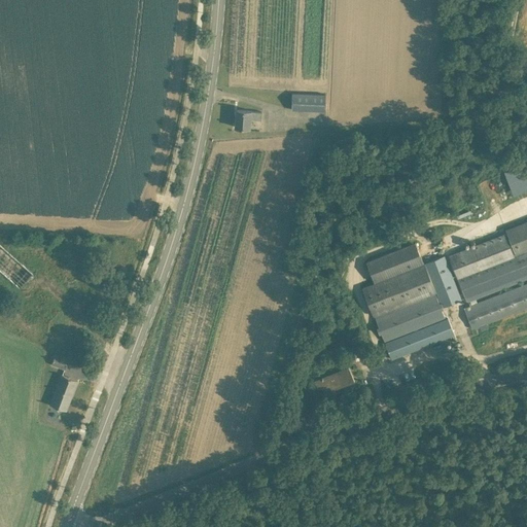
[(292,109),(325,110),(325,94),(292,93),(292,109)]
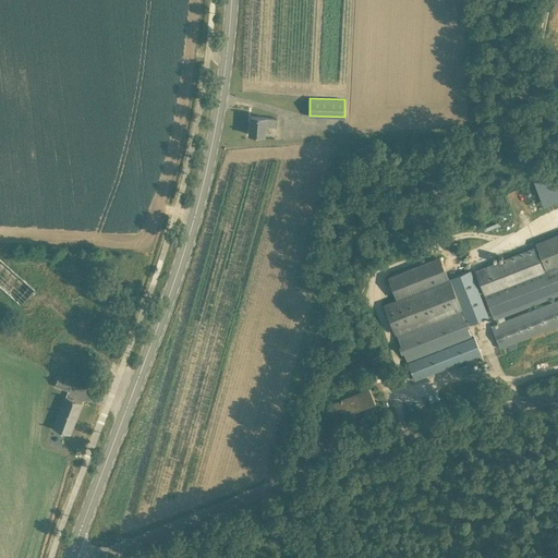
[(278,117),(267,117),(251,116),(250,133),(266,134),(267,125),(277,126),(278,117)]
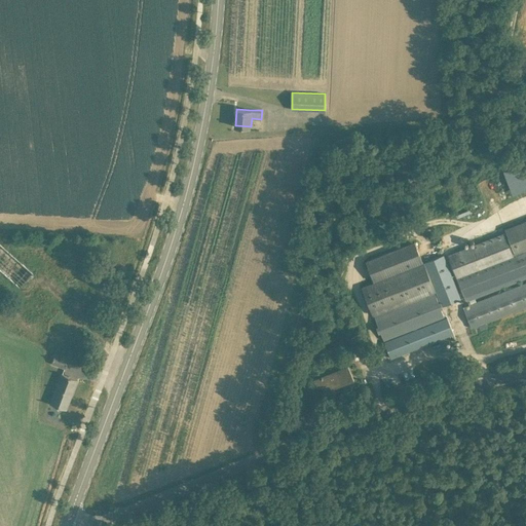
[(504,168),(513,193),(525,188),(525,162),(525,161),(504,168)]
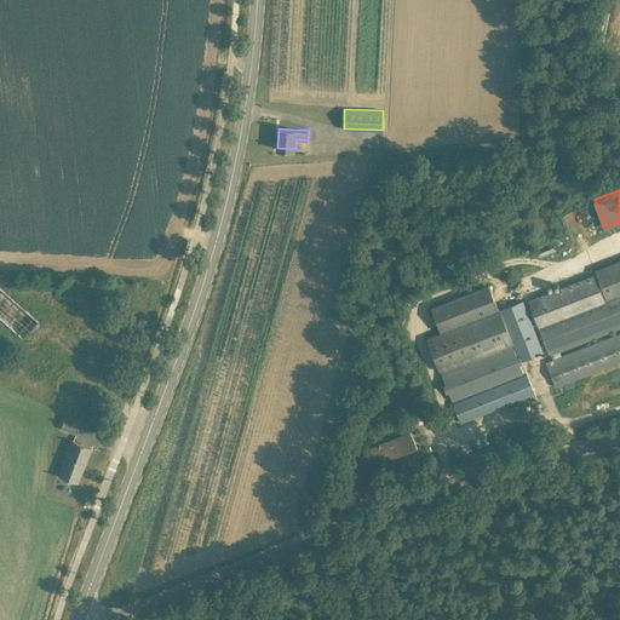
[(560,386),(562,385),(562,384),(570,380),(572,380),(619,360),(619,258),(595,269),(607,298),(604,299),(595,274),(528,299),(549,355),(554,354),(555,357),(546,361),(556,386),(558,385),(560,386)]
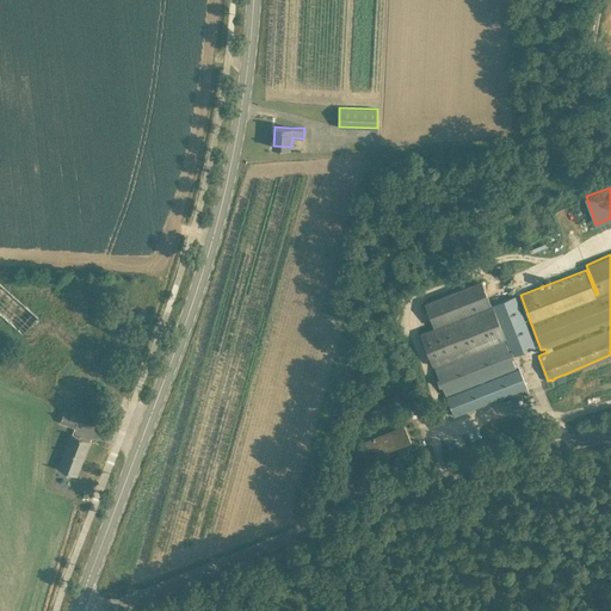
[(420,332),(434,368),(506,340),(512,356),(536,346),(516,295),(492,304),(481,279),(425,302),(434,327),(420,332)]
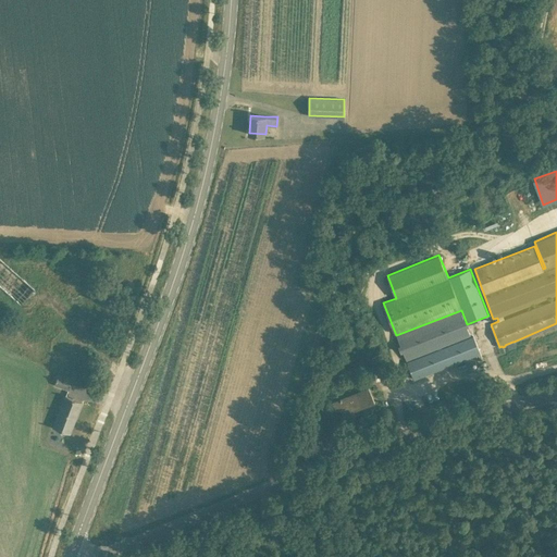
[(0,286),(21,305),(35,287),(0,257),(0,286)]
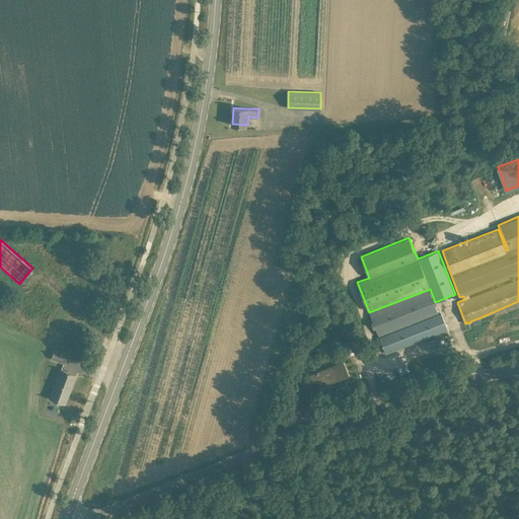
[(439,312),(435,302),(430,289),(369,312),(379,336),(439,312)]
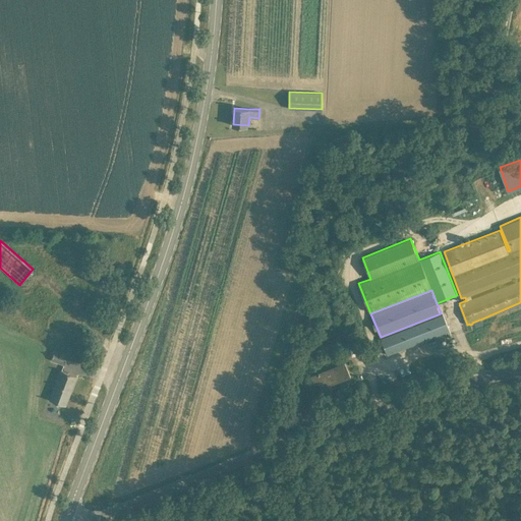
[(388,354),(450,330),(443,313),(381,338),(388,354)]
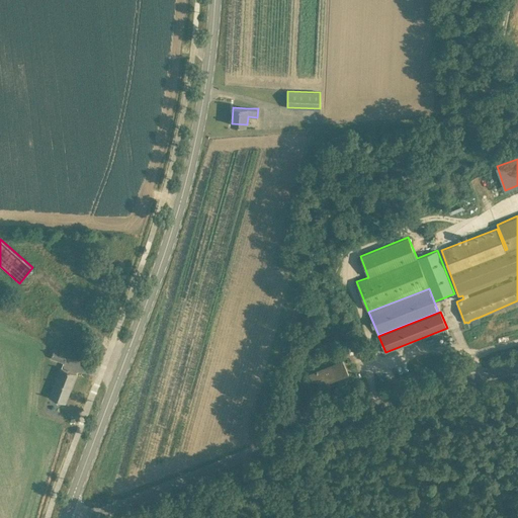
[(342,333),(347,346),(354,344),(349,330),(342,333)]
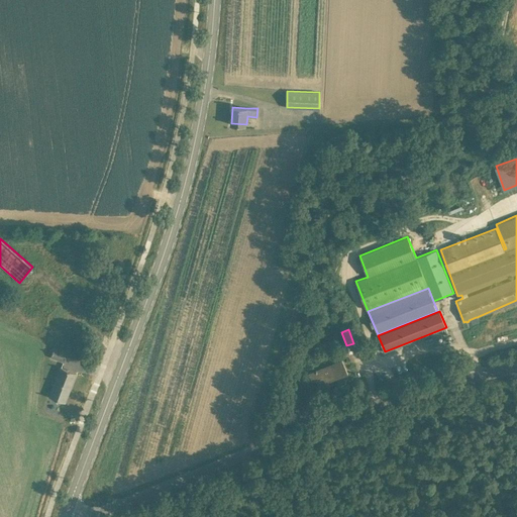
[(69,353),(55,348),(52,355),(66,360),(69,353)]
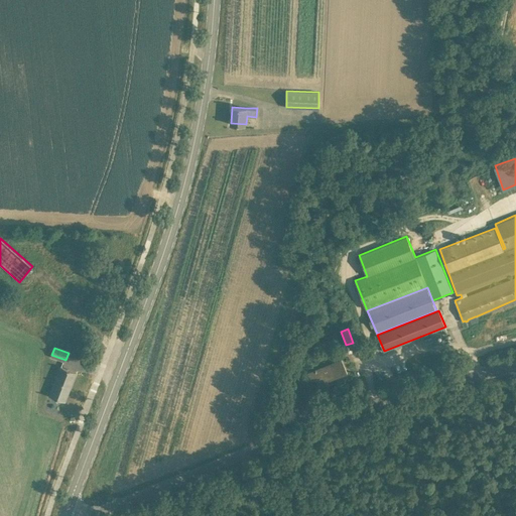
[(308,371),(311,380),(315,378),(320,390),(330,386),(326,377),(330,376),(332,379),(348,373),(342,358),(308,371)]
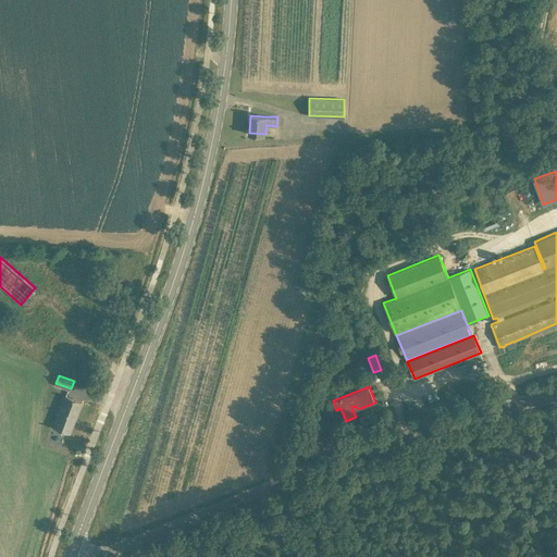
[(52,425),(70,433),(83,400),(65,394),(52,425)]
